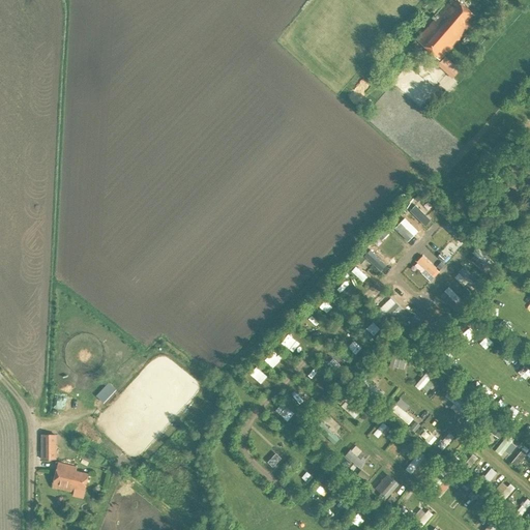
[(472,19),(475,16),(457,0),(457,1),(454,0),(450,0),(416,40),(440,61),(475,21),(472,19)]
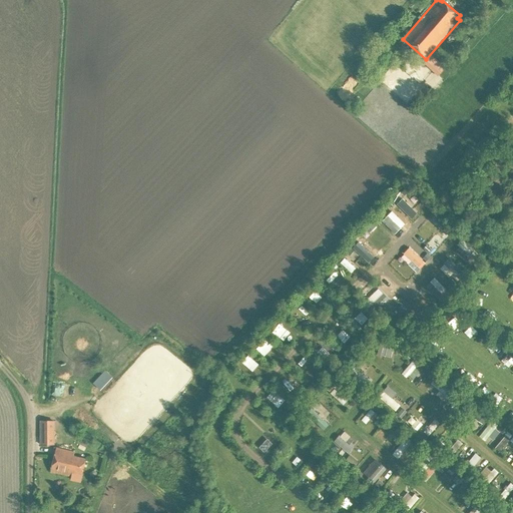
[(432,55),(424,63),(438,77),(446,68),(432,55)]
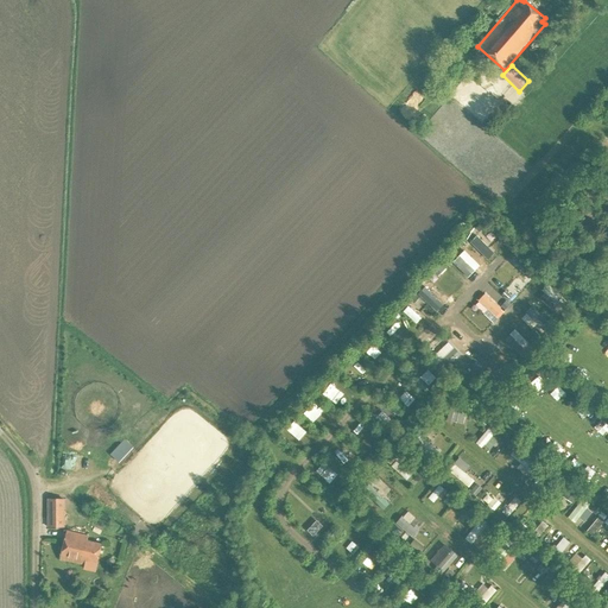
[(410,306),(404,311),(417,323),(423,317),(410,306)]
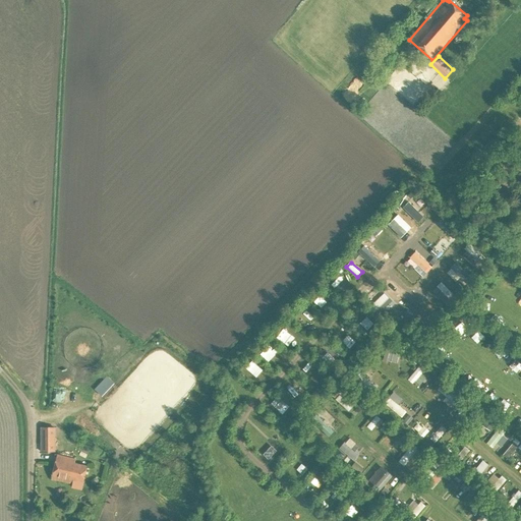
[(324,294),(315,301),(323,308),(330,300),(324,294)]
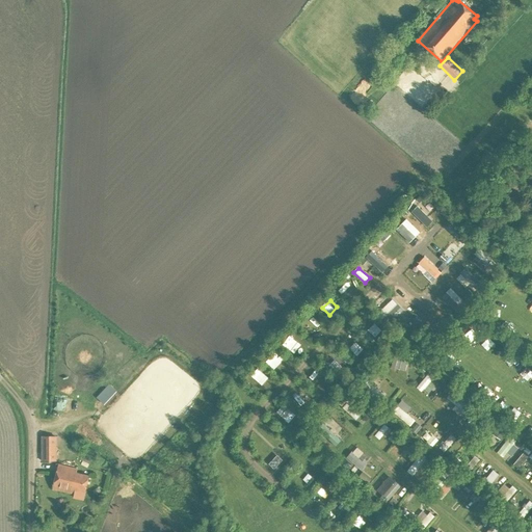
[(400,306),(384,318),(389,323),(404,311),(400,306)]
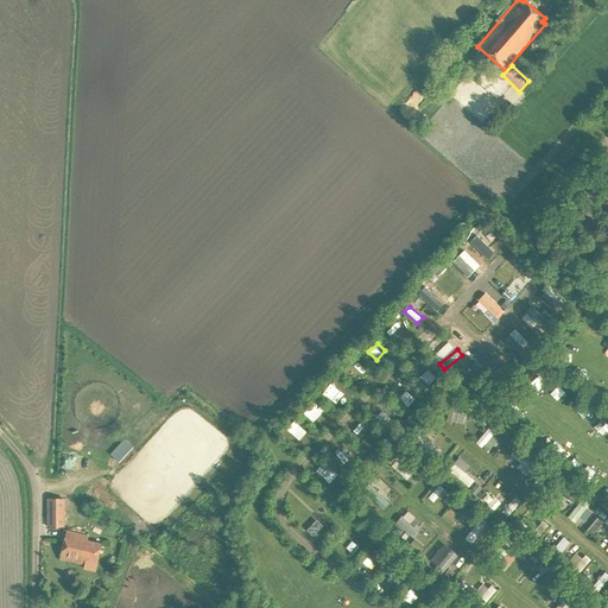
[(449,420),(464,424),(468,406),(453,403),(449,420)]
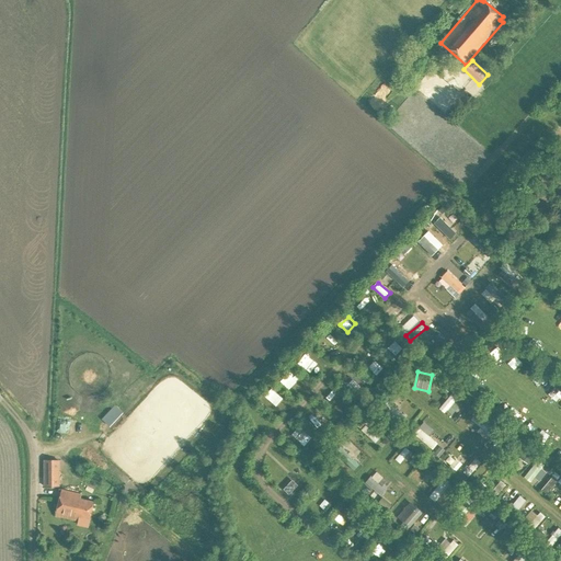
[(273,389),(265,397),(277,407),(284,398),(273,389)]
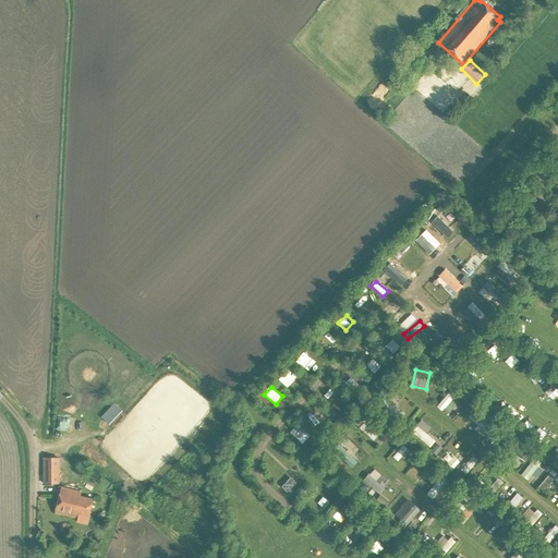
[(444,412),(446,409),(450,413),(461,400),(450,391),(437,407),(444,412)]
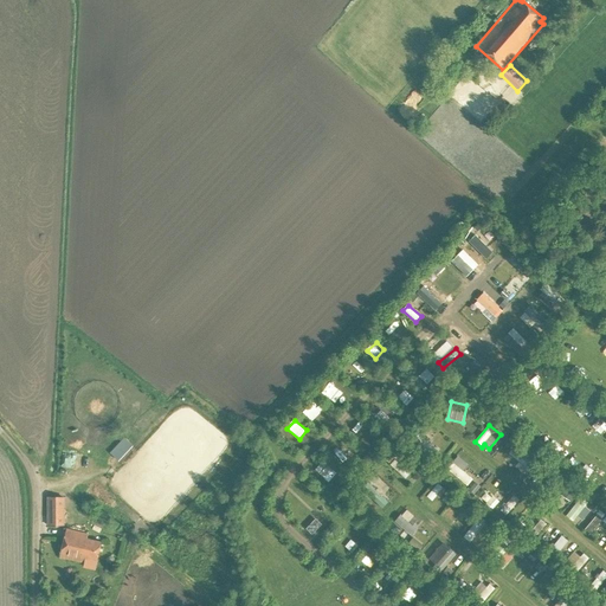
[(110,453),(120,462),(134,445),(124,437),(110,453)]
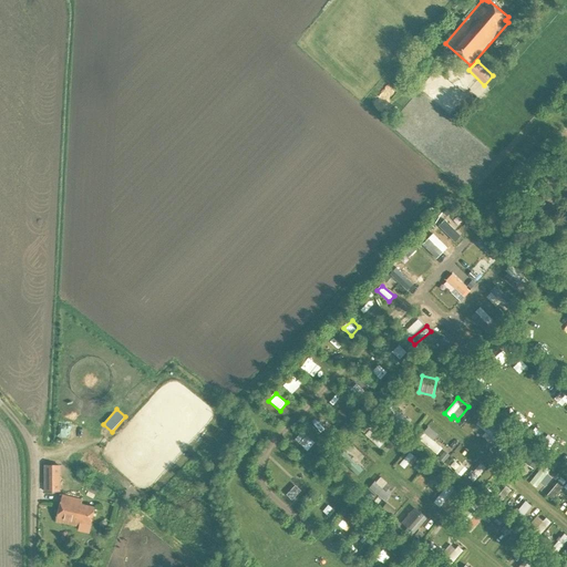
[(477,424),(487,432),(483,436),(493,444),(502,433),(482,418),(477,424)]
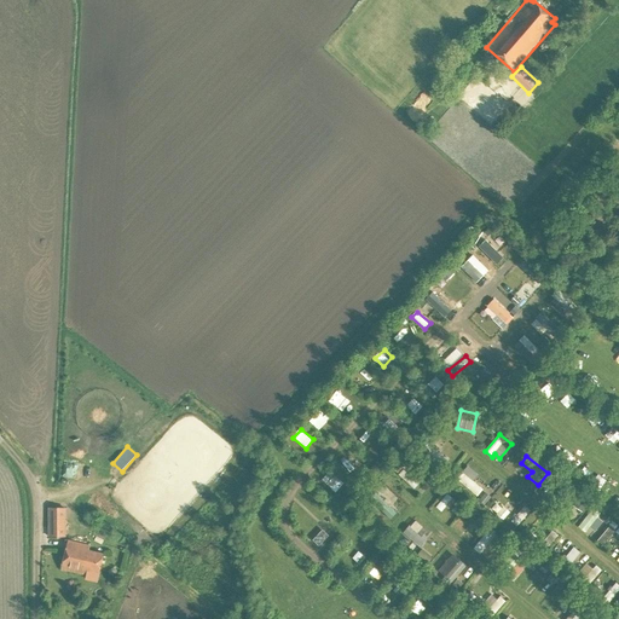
[(457,479),(478,496),(484,490),(474,481),(479,475),(468,466),(457,479)]
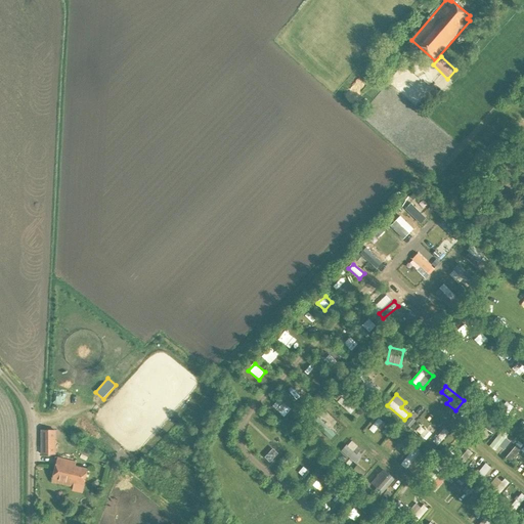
[(369,429),(375,433),(384,422),(380,418),(369,429)]
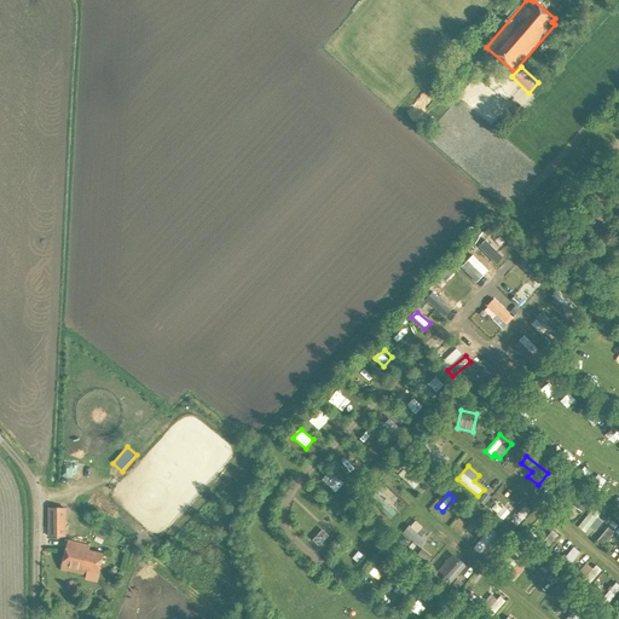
[(370,502),(394,516),(398,509),(375,496),(370,502)]
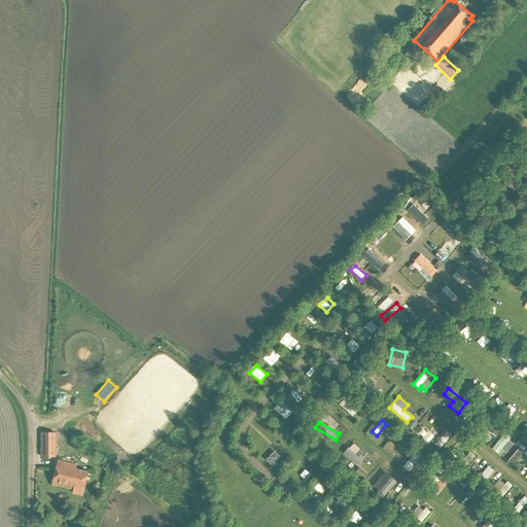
[(443,448),(452,433),(447,429),(436,444),(443,448)]
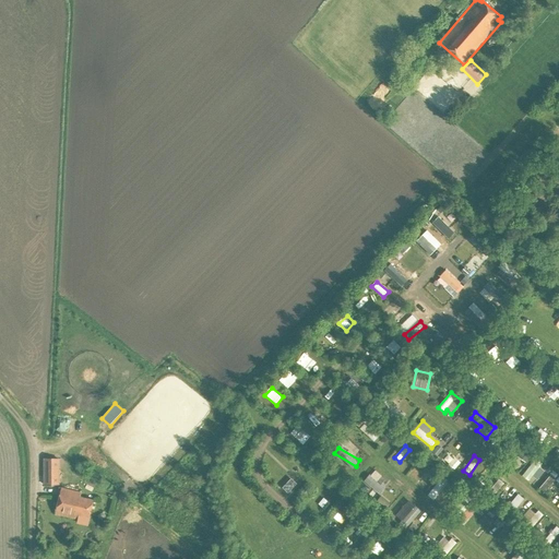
[(456,468),(461,461),(453,458),(450,465),(456,468)]
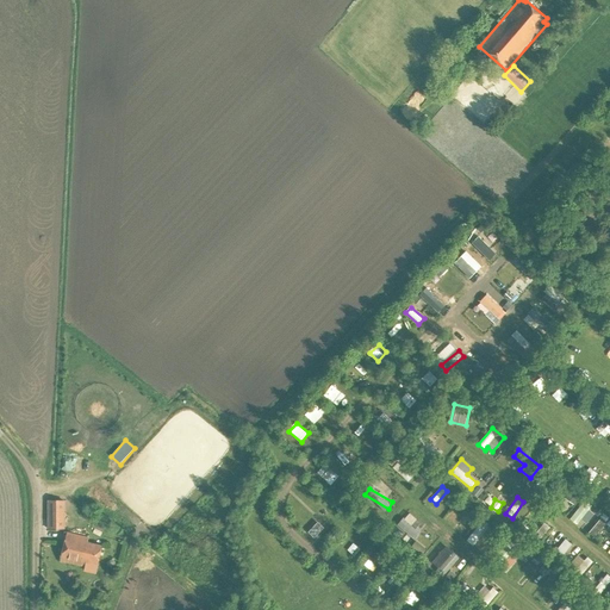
[(585,499),(571,520),(578,524),(593,505),(585,499)]
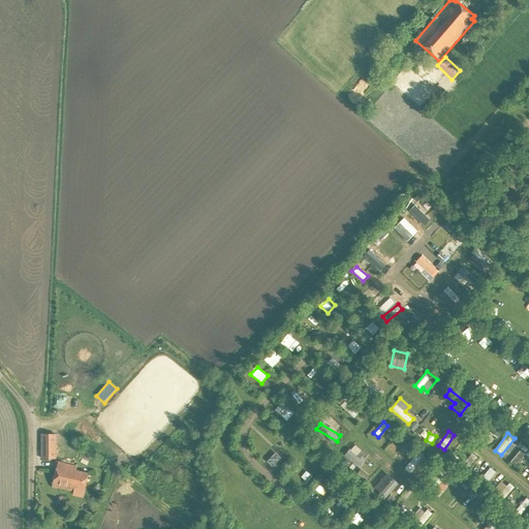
[(41,434),(41,459),(56,459),(57,434),(41,434)]
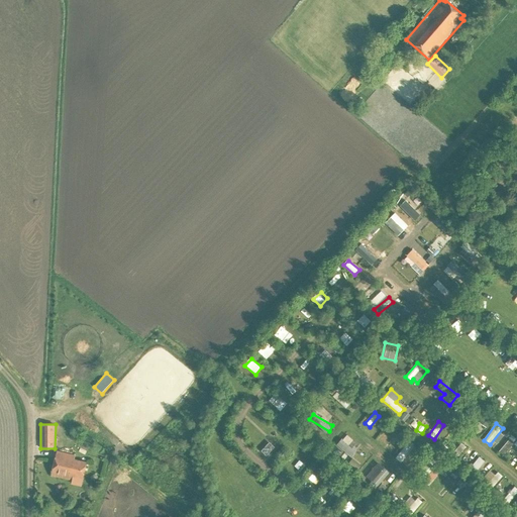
[(378,439),(387,446),(397,433),(389,426),(378,439)]
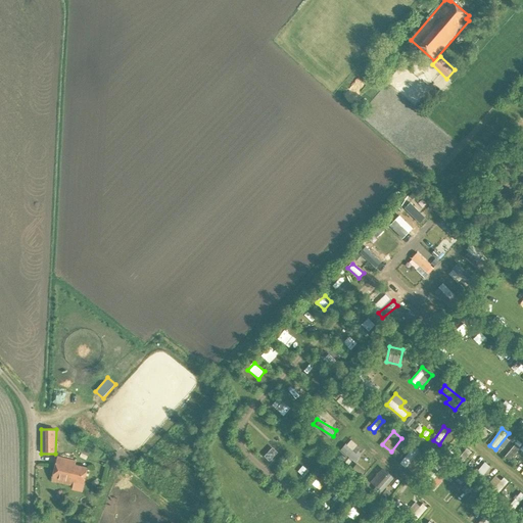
[(351,439),(341,449),(355,463),(362,456),(354,449),(359,445),(351,439)]
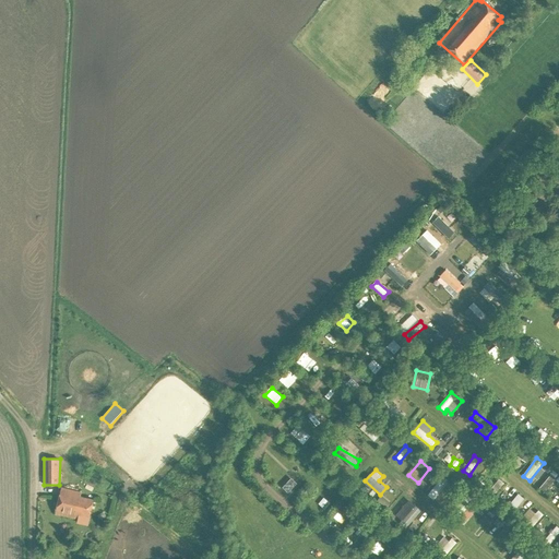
[(428,495),(435,500),(451,482),(443,476),(428,495)]
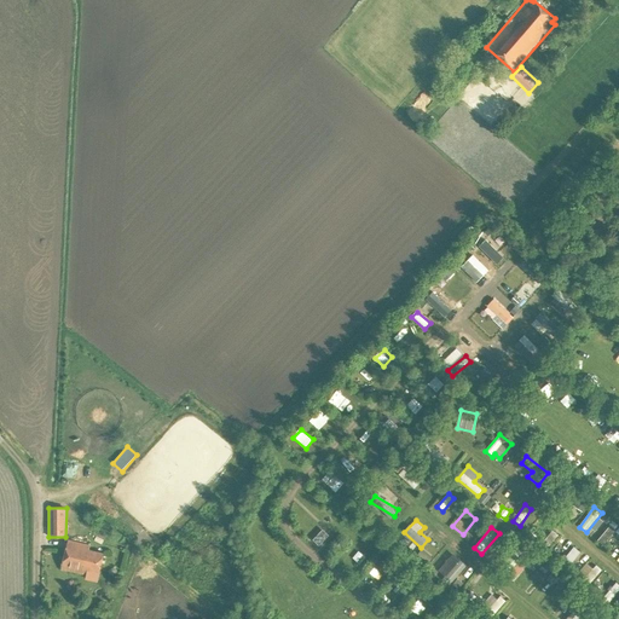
[(329,536),(322,530),(312,539),(318,547),(329,536)]
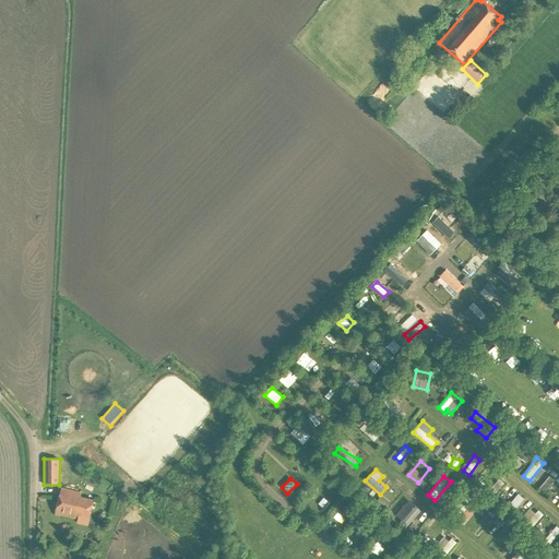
[(61,488),(56,514),(75,519),(75,518),(79,519),(79,515),(90,518),(94,500),(80,497),(81,492),(61,488)]
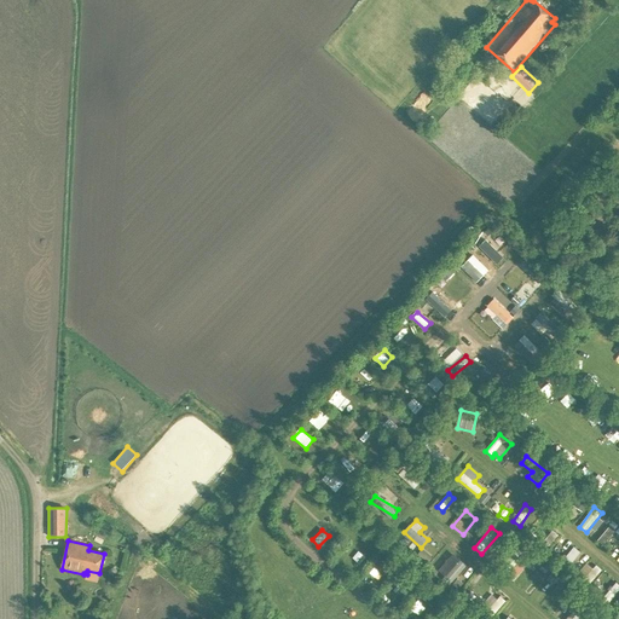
[(570,568),(582,551),(574,547),(562,563),(570,568)]
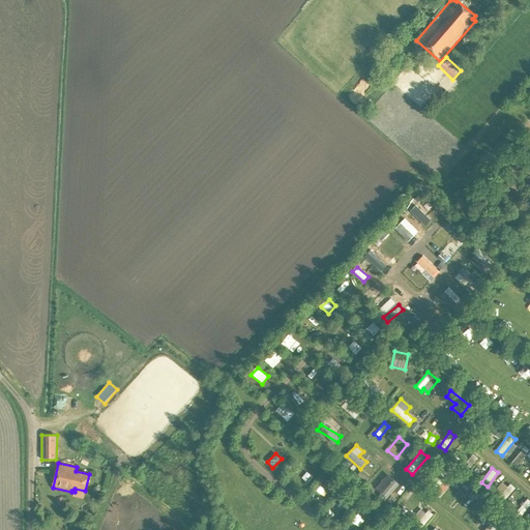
[(442,495),(451,486),(446,479),(449,476),(444,470),(431,483),(442,495)]
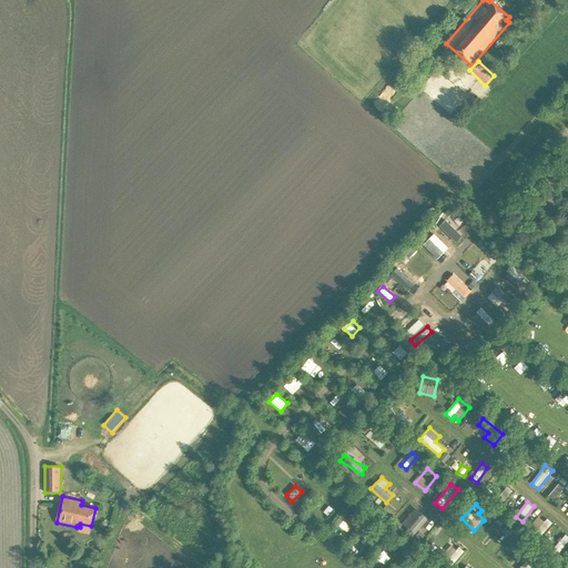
[(414,537),(428,519),(422,514),(406,531),(414,537)]
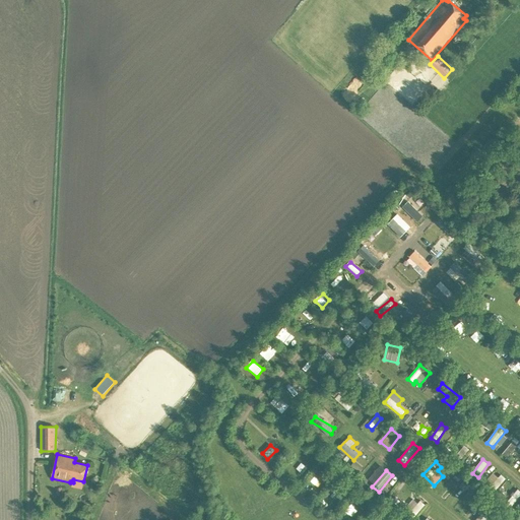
[(319,471),(314,478),(321,483),(326,476),(319,471)]
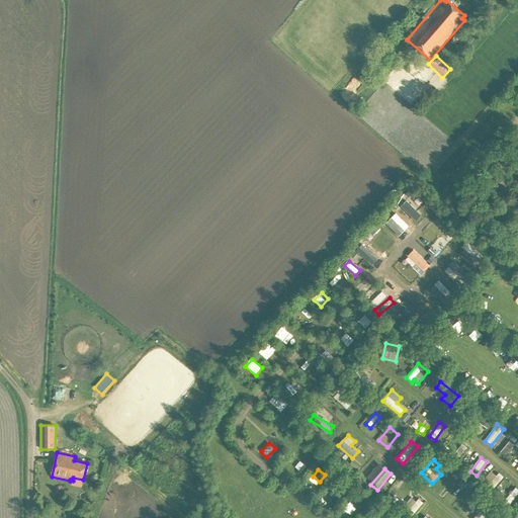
[(492,493),(504,477),(499,472),(497,476),(491,470),(481,485),(492,493)]
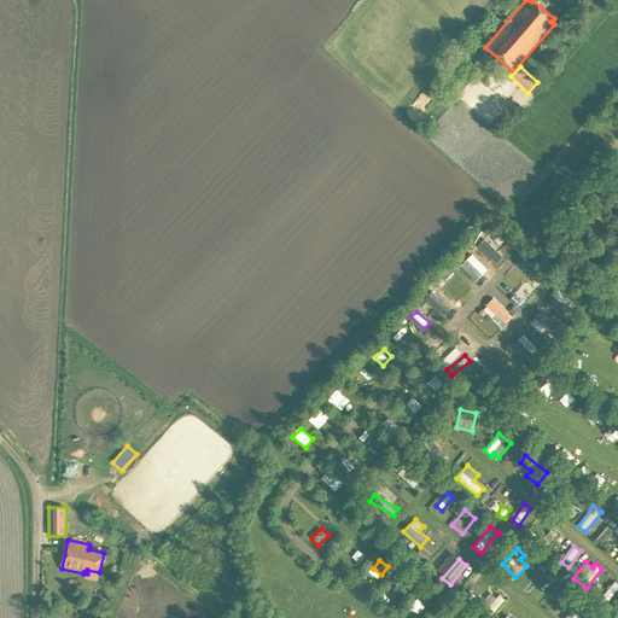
[(490,617),(505,601),(493,592),(482,605),(488,610),(485,613),(490,617)]
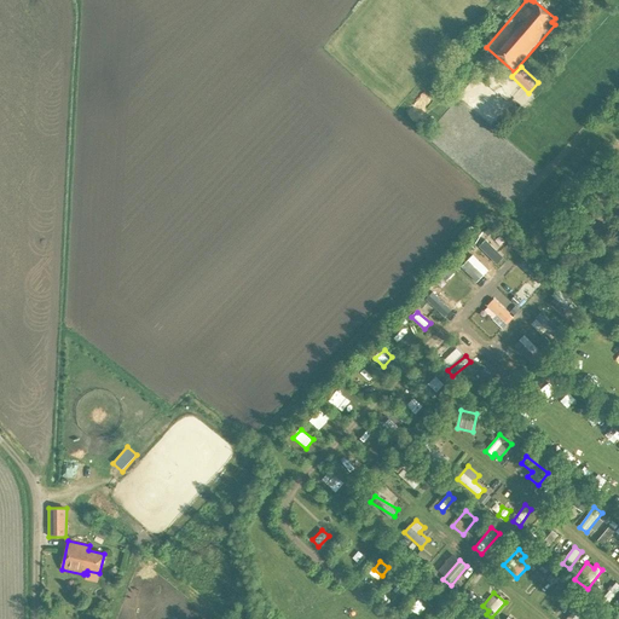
[(589,618),(594,613),(580,602),(566,618),(589,618)]
